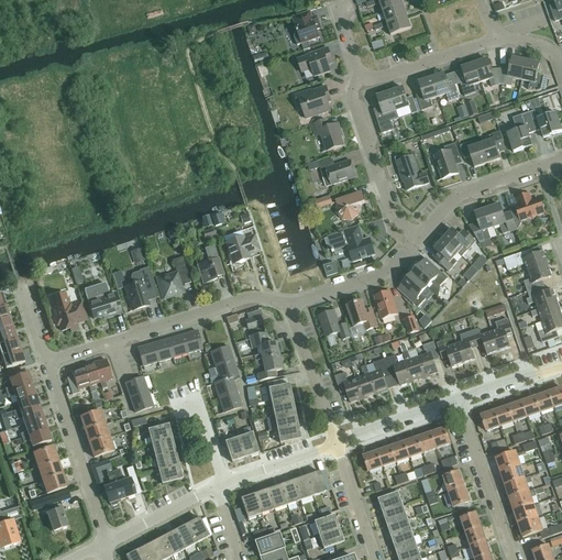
[(378,0),(378,1),(382,10),(401,3),(400,0),(378,0)]
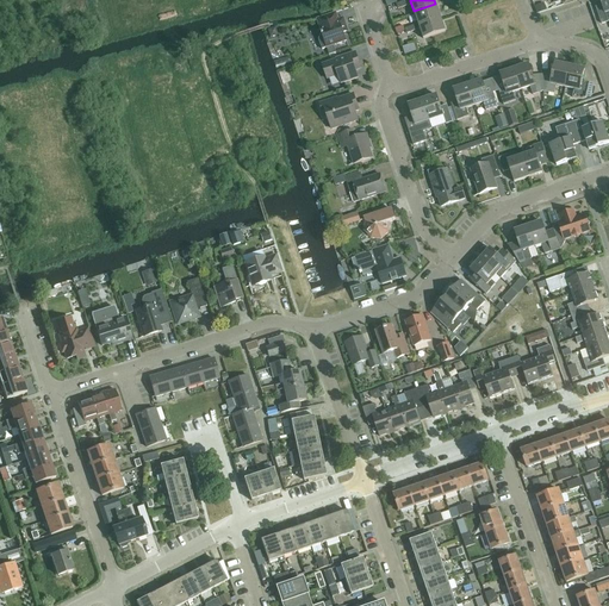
[(540,0),(533,2),(536,10),(546,7),(544,0),(540,0)]
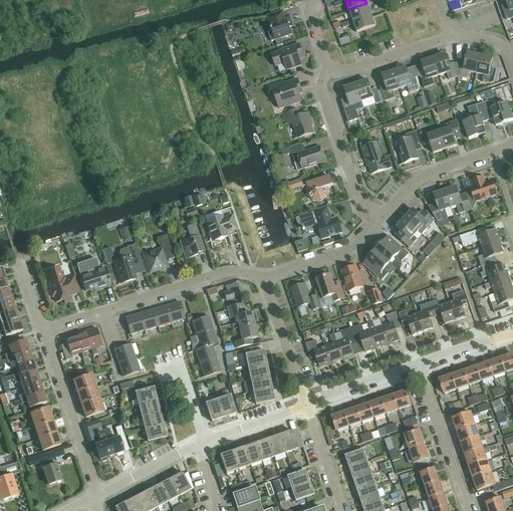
[(505,0),(506,2),(501,3),(505,17),(512,14),(512,0),(505,0)]
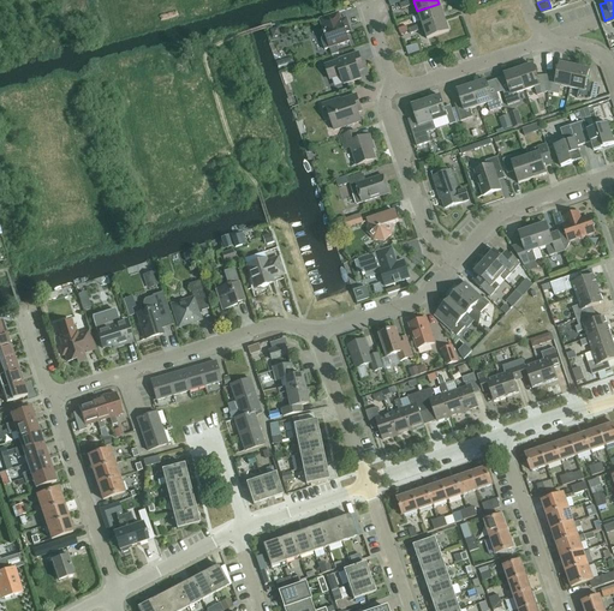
[(421,21),(413,23),(416,28),(422,25),(422,23),(443,16),(439,4),(417,11),(421,21)]
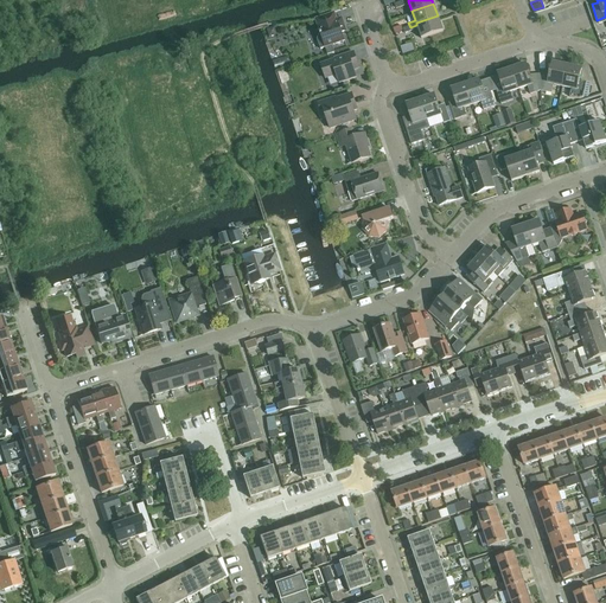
[(344,24),(340,14),(336,17),(333,10),(314,17),(319,31),(316,37),(319,46),(344,38),(339,26),(344,24)]
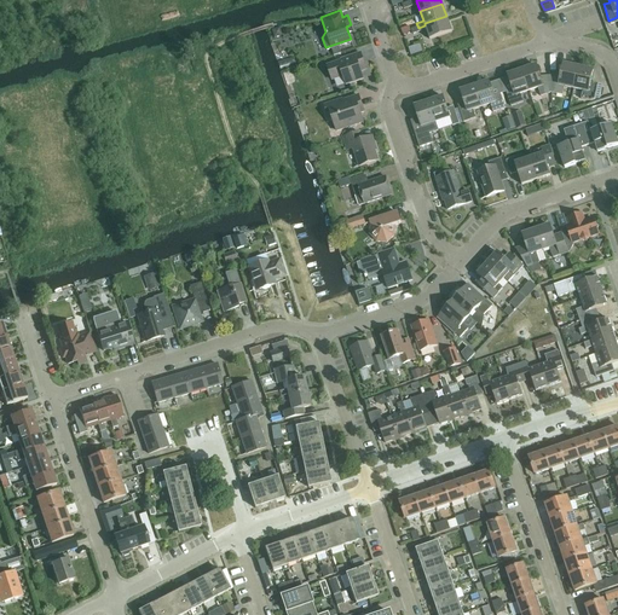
[(425,23),(425,25),(428,36),(450,29),(446,16),(425,23)]
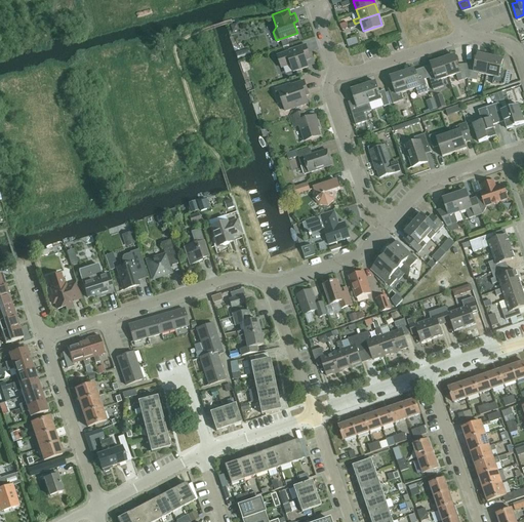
[(292,70),(307,65),(303,53),(308,51),(305,42),(287,48),(288,49),(276,53),(280,66),(289,63),(292,70)]
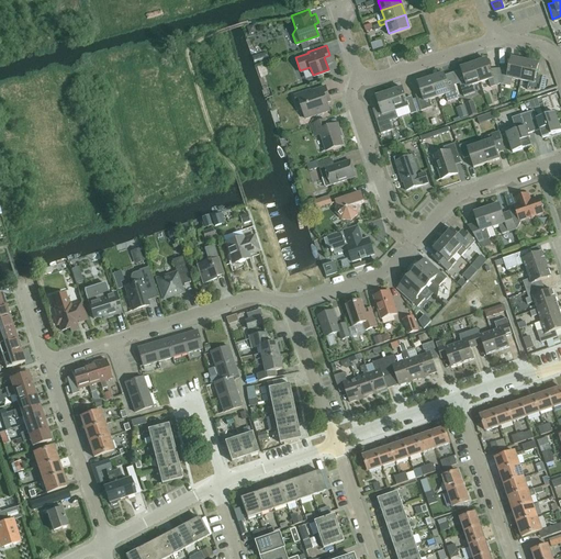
[(519,77),(524,57),(509,55),(507,65),(498,66),(498,80),(508,82),(511,75),(519,77)]
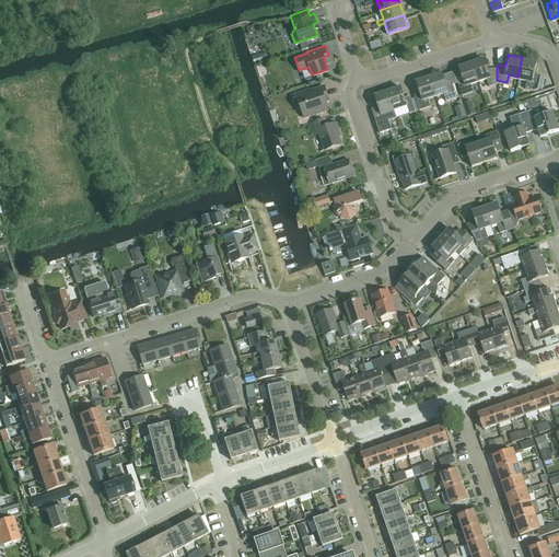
[(497,80),(497,66),(487,66),(484,56),(470,60),(476,79),(485,76),(487,84),(497,80)]
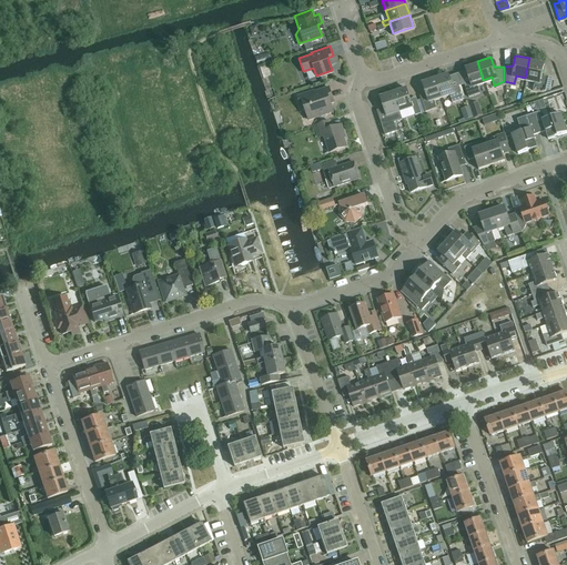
[(529,58),(525,78),(533,79),(532,87),(544,90),(546,77),(539,76),(543,61),(529,58)]
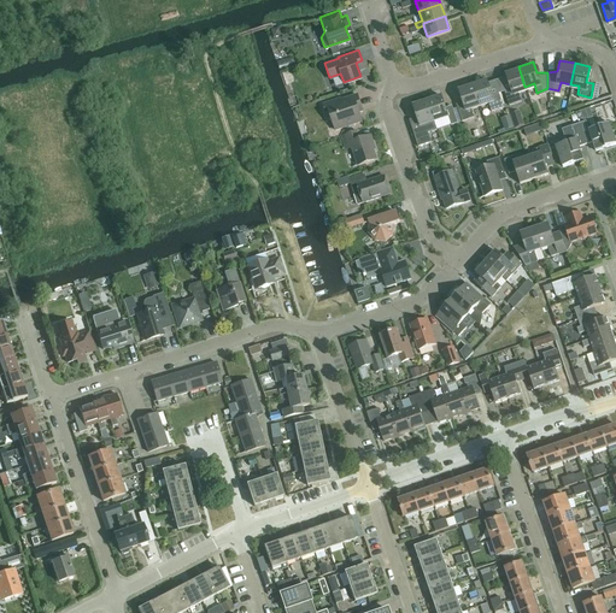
[(524,87),(518,66),(504,71),(509,86),(503,88),(508,102),(518,98),(516,89),(524,87)]
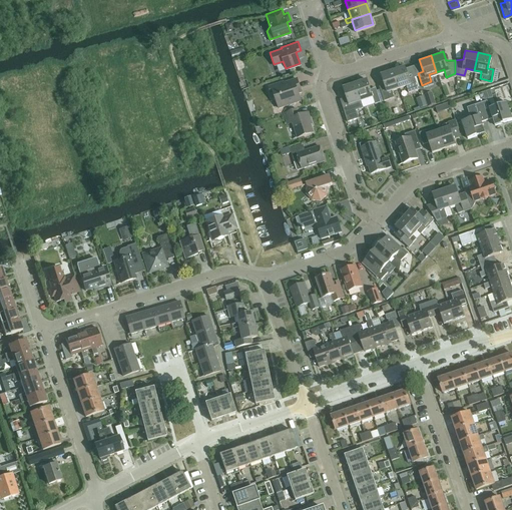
[(392,68),(398,85),(405,83),(407,90),(418,86),(414,74),(408,76),(404,64),(392,68)]
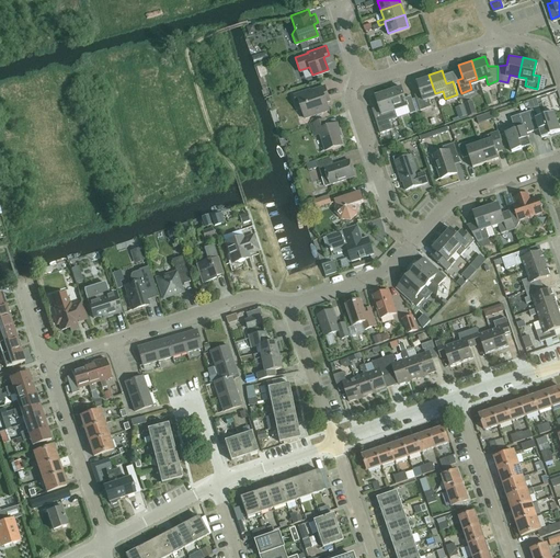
[(435,93),(429,75),(415,79),(420,92),(414,94),(419,107),(430,103),(427,97),(435,93)]
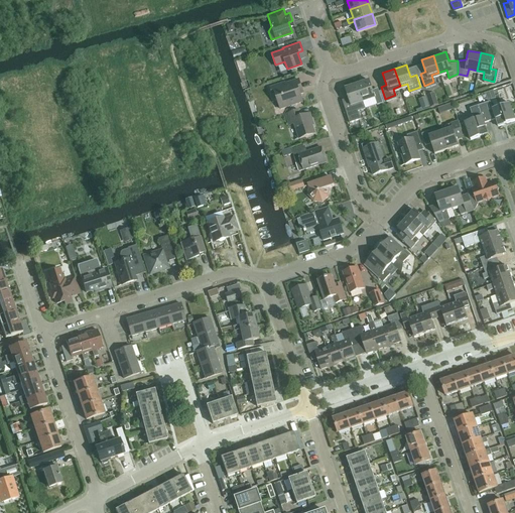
[(302,91),(297,78),(283,83),(282,81),(269,86),(272,92),(276,90),(281,106),(301,99),(299,92),(302,91)]
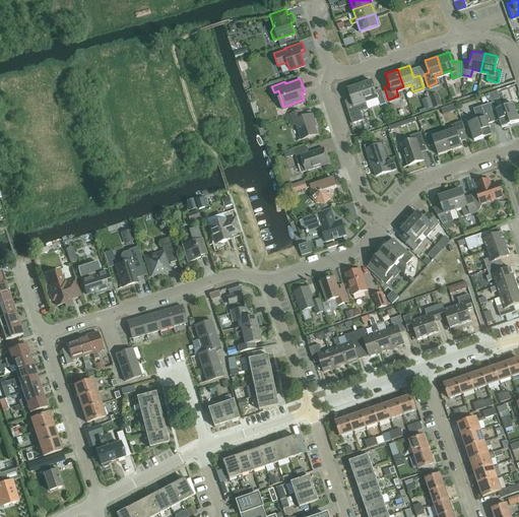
[(359,82),(365,100),(376,95),(378,103),(384,101),(380,88),(375,90),(371,78),(359,82)]
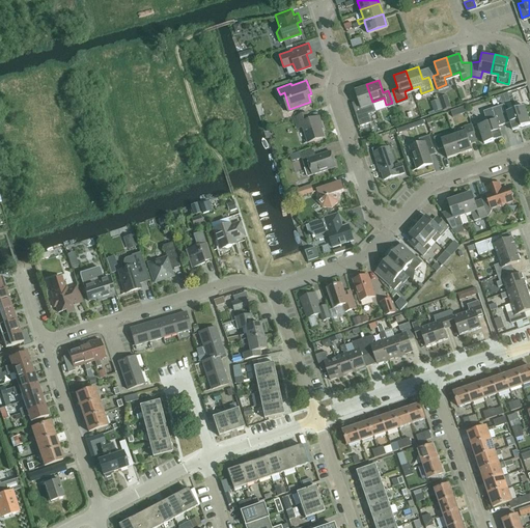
[(372,102),(366,84),(354,88),(358,99),(358,101),(352,103),(356,115),(359,123),(370,119),(367,112),(374,109),(372,102)]
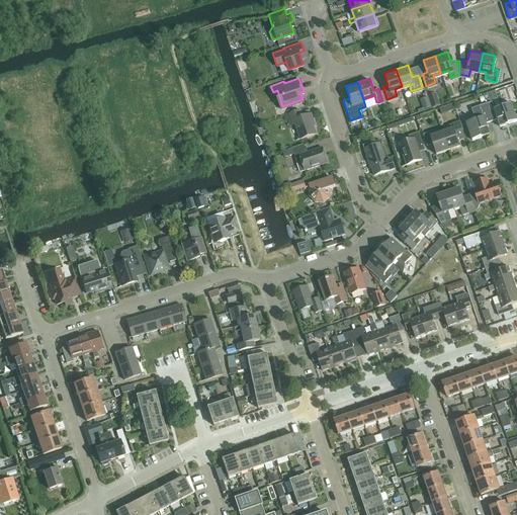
[(489,98),(497,95),(494,88),(487,91),(489,98)]
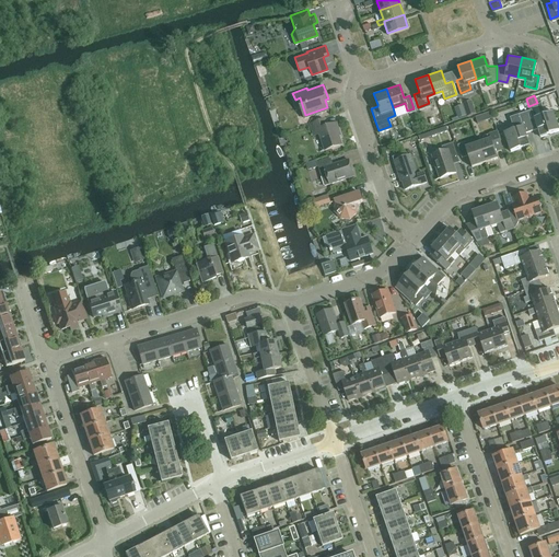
[(469,99),(463,101),(465,109),(473,107),(469,99)]
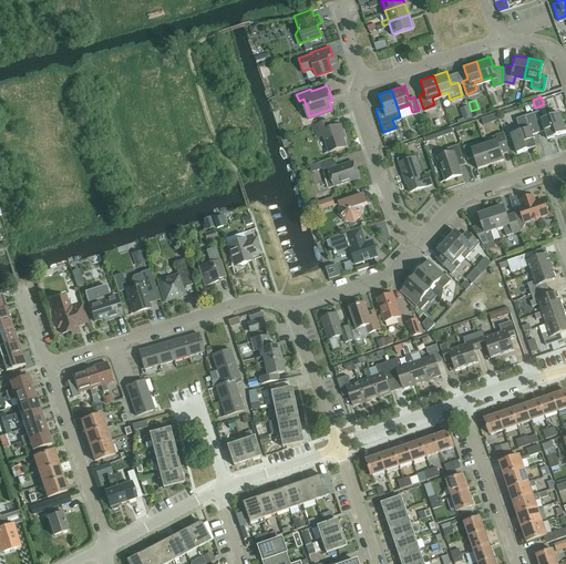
[(523,103),(525,109),(534,106),(532,100),(523,103)]
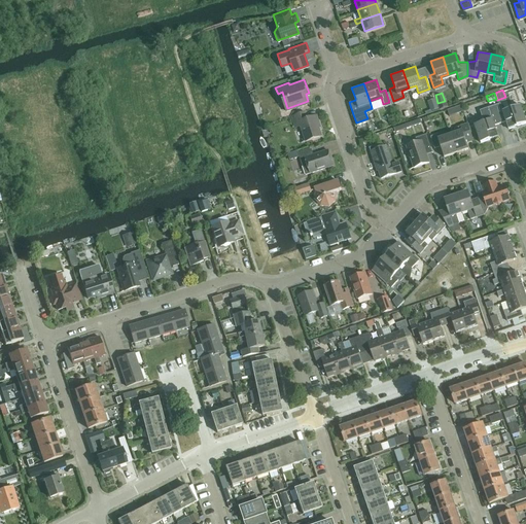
[(430,108),(436,106),(434,97),(427,99),(429,107),(430,108)]
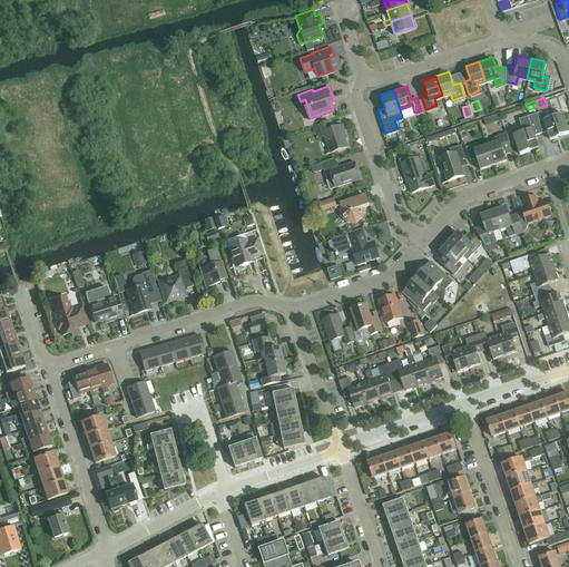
[(533,111),(540,130),(546,128),(549,136),(568,129),(561,110),(542,117),(540,109),(533,111)]
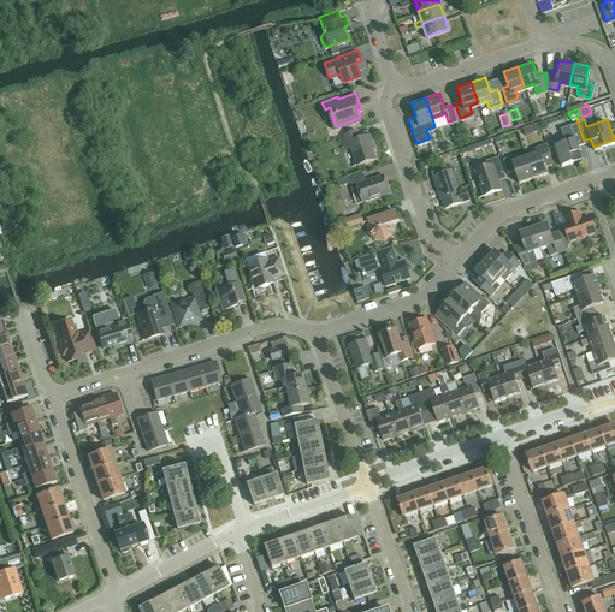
[(584,141),(577,120),(560,125),(565,138),(554,142),(560,164),(581,156),(577,143),(584,141)]
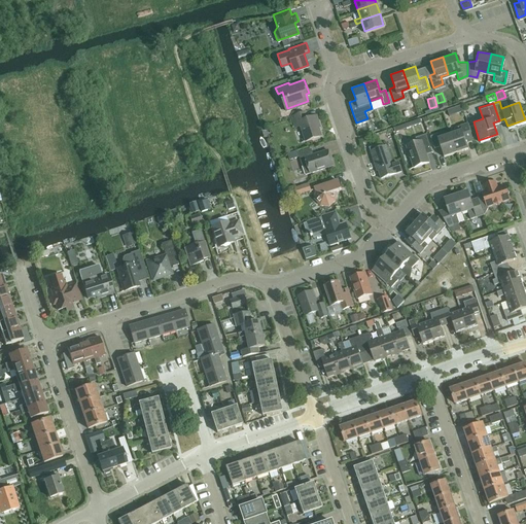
[(300,124),(305,139),(320,134),(316,121),(318,120),(315,113),(306,116),(304,110),(291,114),(294,125),(300,124)]
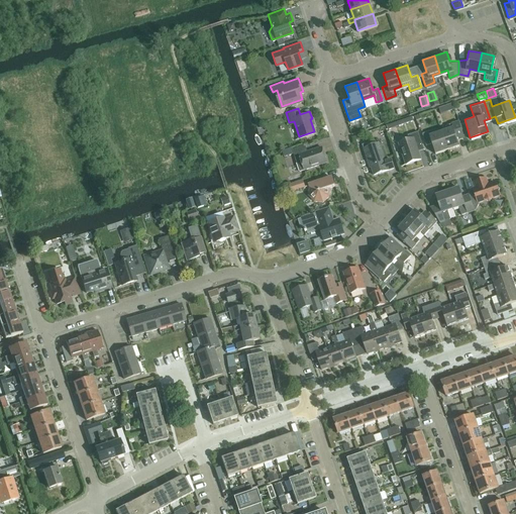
[(416,121),(422,119),(420,112),(414,114),(416,121)]
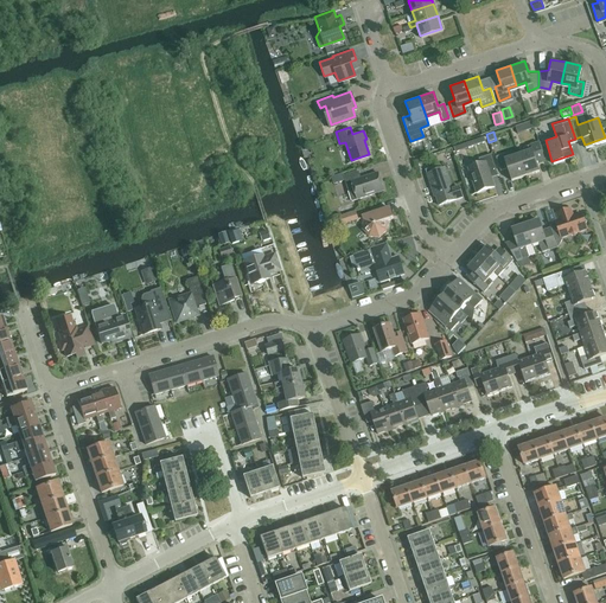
[(483,134),(465,140),(466,145),(484,139),(483,134)]
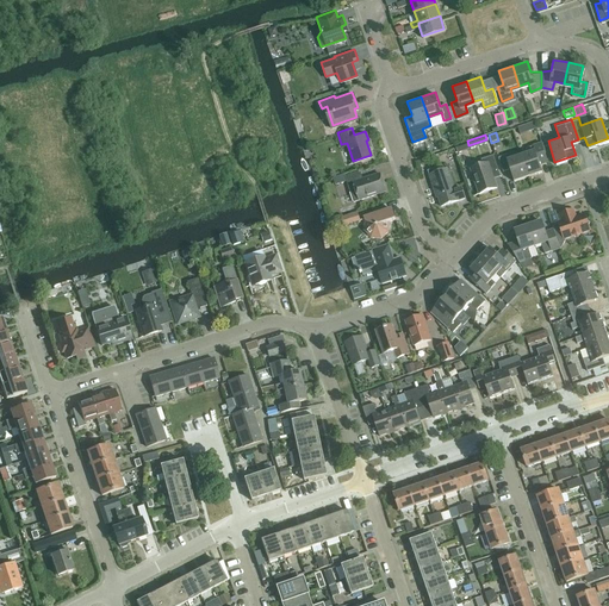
[(528,150),(520,152),(527,174),(541,169),(538,160),(546,157),(540,139),(526,144),(528,150)]
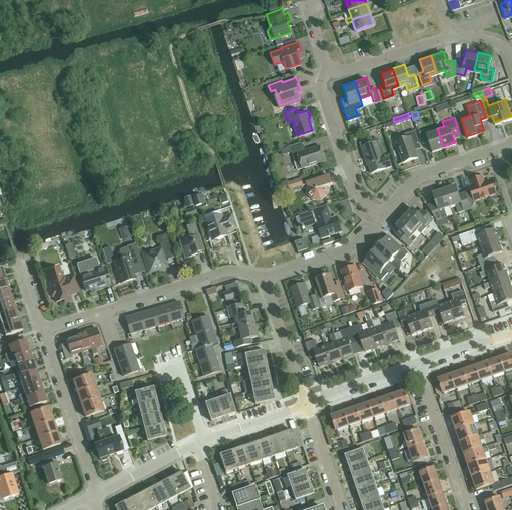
[(443,146),(437,128),(430,130),(429,126),(418,130),(422,142),(428,140),(431,150),(443,146)]
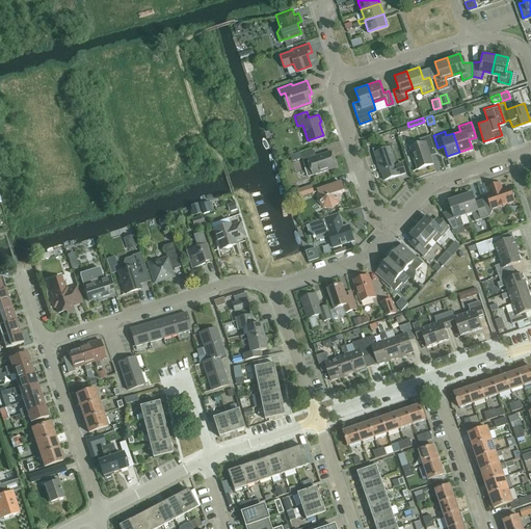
[(409,144),(417,166),(432,161),(428,149),(433,147),(429,133),(419,136),(420,141),(409,144)]
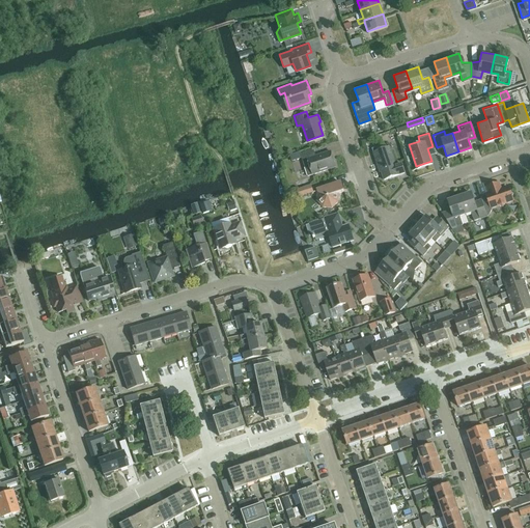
[(311,172),(334,165),(329,148),(314,154),(312,147),(299,151),(304,165),(308,164),(311,172)]
